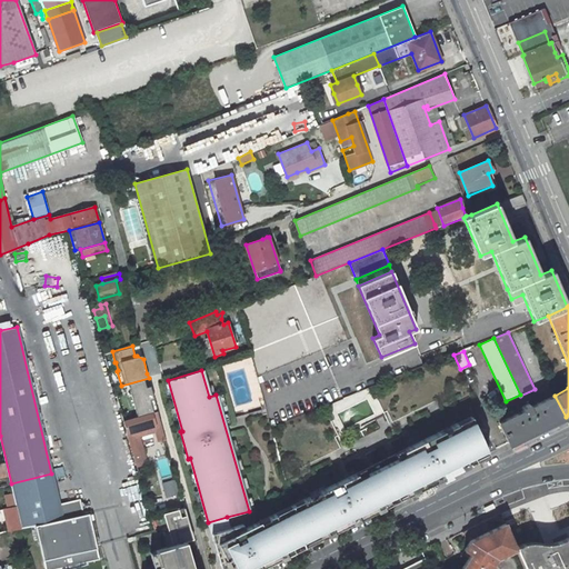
[(146,387),(130,391),(138,417),(158,410),(151,389),(146,387)]
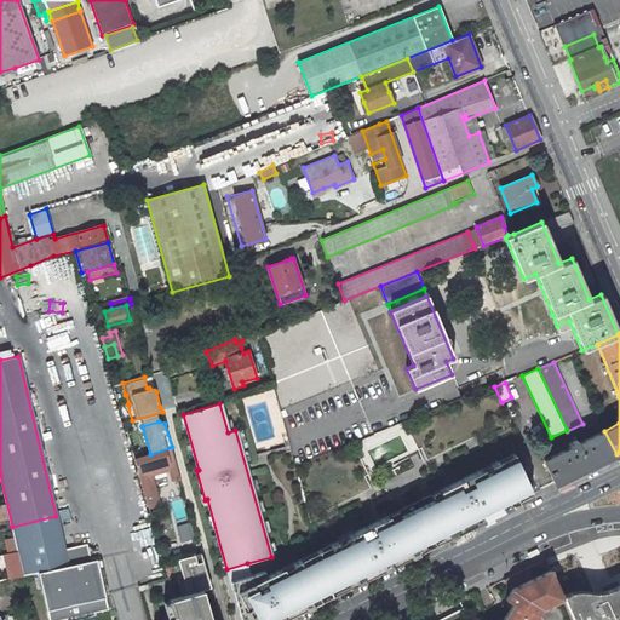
[(569,448),(543,460),(555,484),(616,454),(604,431),(578,443),(577,440),(568,443),(569,448)]
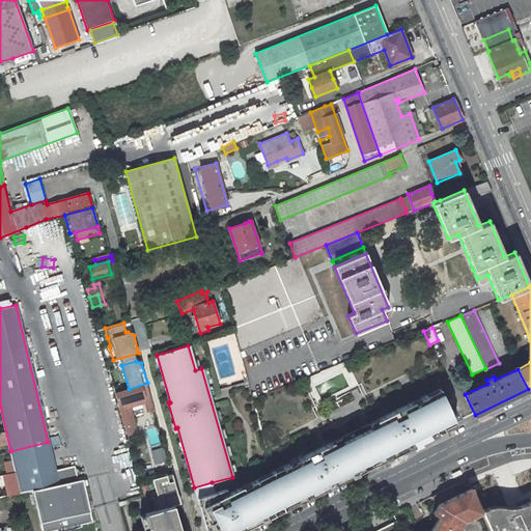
[(155,409),(147,383),(129,389),(115,392),(127,432),(132,431),(137,429),(131,406),(139,403),(141,400),(145,399),(147,411),(155,409)]
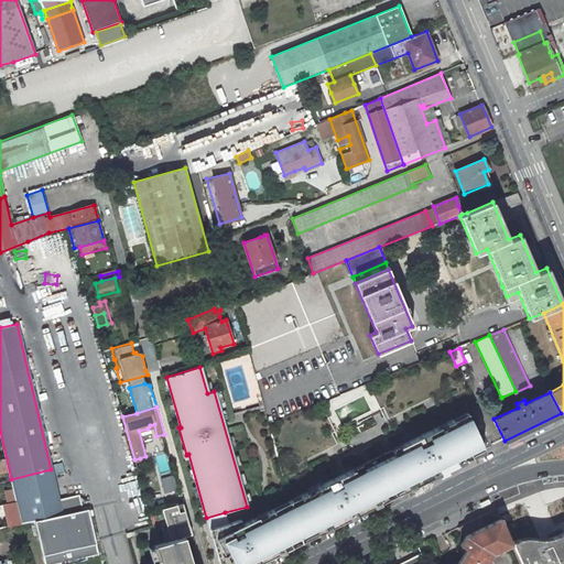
[(468,418),(466,413),(452,420),(454,425),(468,418)]
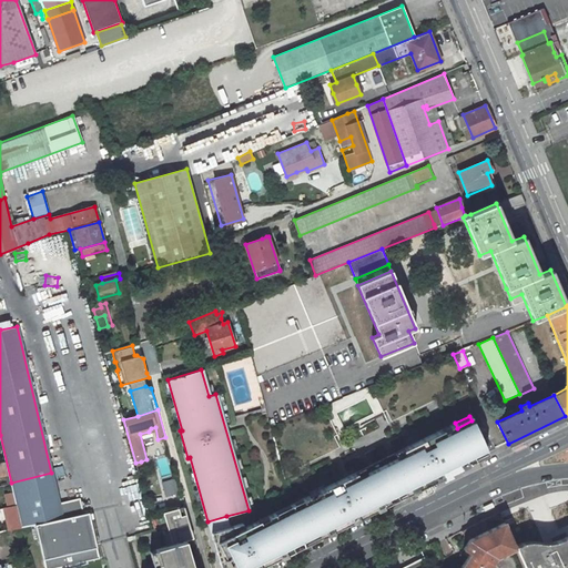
[(304,504),(293,509),(297,525),(300,531),(303,545),(323,536),(384,506),(382,503),(412,487),(413,490),(488,453),(472,421),(457,428),(455,423),(448,427),(450,432),(445,434),(443,429),(315,493),(317,497),(312,500),(310,496),(302,499),(304,504)]
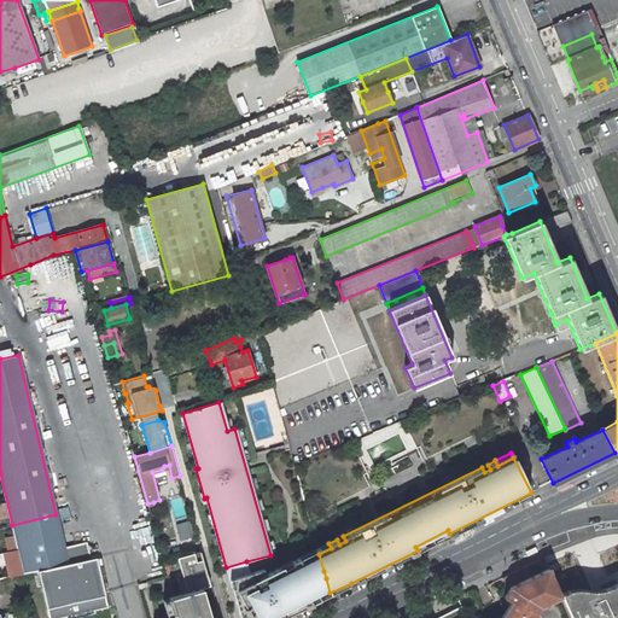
[(87,542),(63,547),(56,514),(12,525),(17,549),(23,573),(39,570),(91,559),(87,542)]
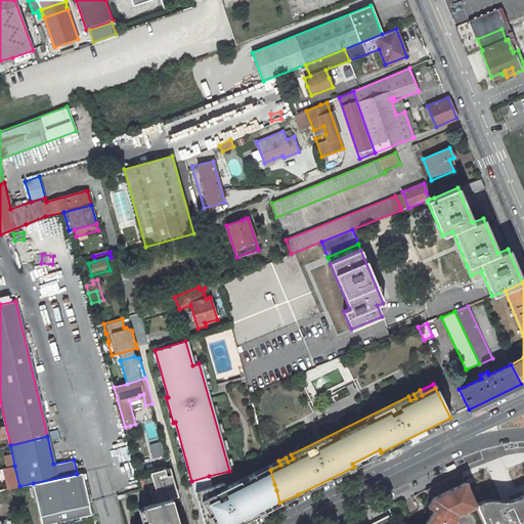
[(134,481),(129,443),(113,445),(118,483),(134,481)]
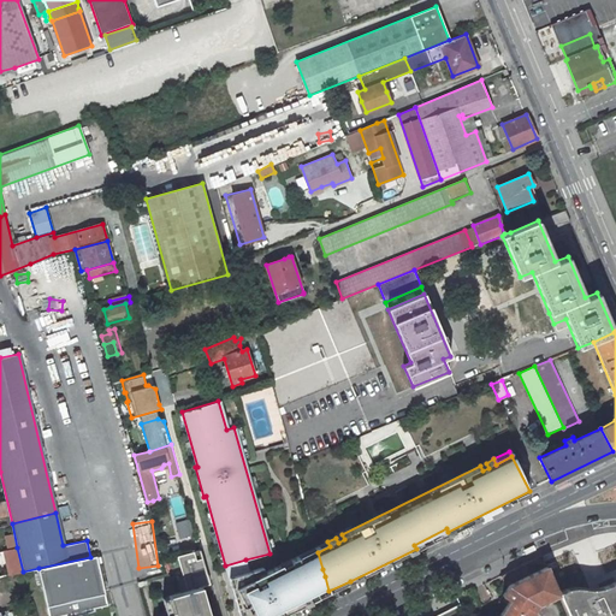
[(330,546),(327,542),(317,546),(318,552),(330,546)]
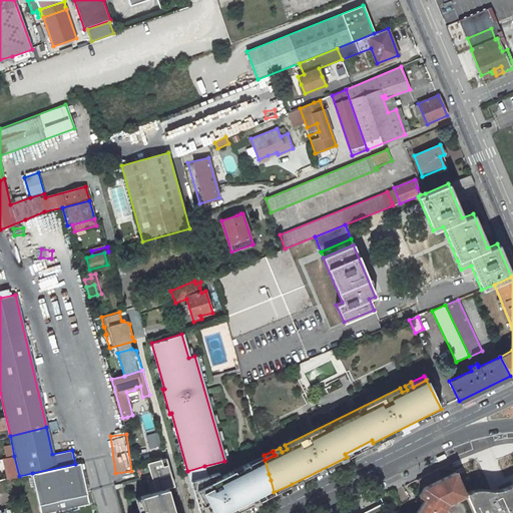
[(206,476),(190,480),(198,512),(231,512),(274,492),(271,480),(269,474),(265,460),(264,455),(241,466),(243,471),(236,474),(234,470),(221,477),(218,472),(206,476)]
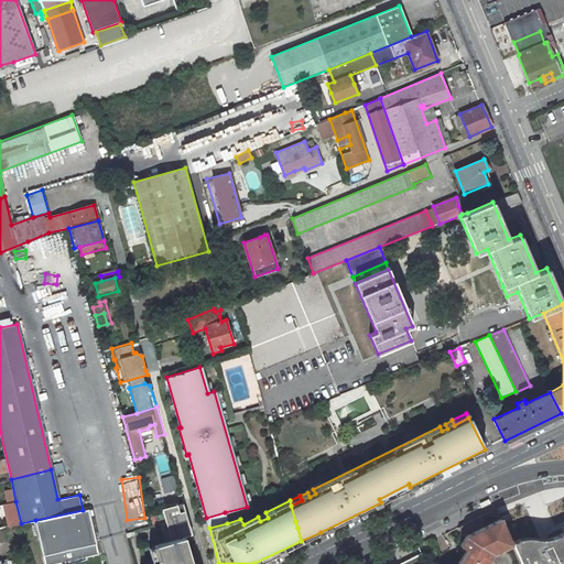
[(15,501),(4,503),(9,527),(21,524),(21,523),(15,501)]
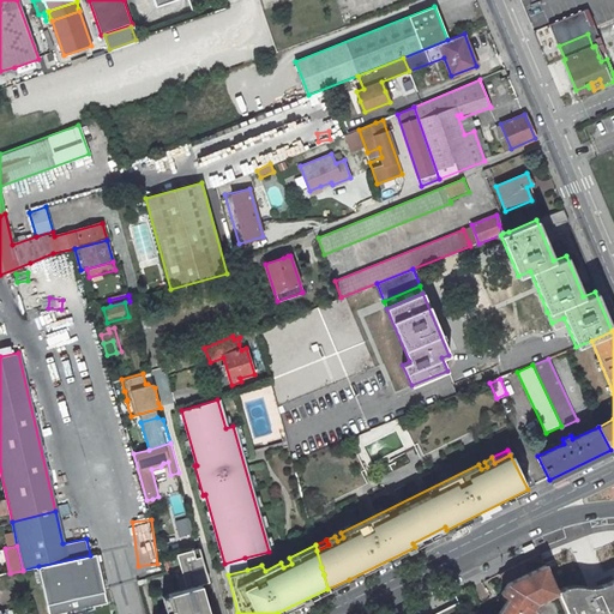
[(173,613),(209,613),(200,584),(209,582),(199,548),(176,554),(186,589),(168,594),(173,613)]
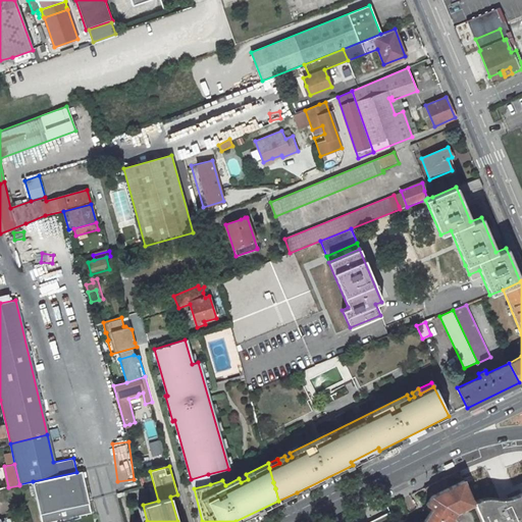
[(422,521),(452,521),(454,519),(453,517),(456,512),(474,503),(473,503),(462,476),(460,470),(426,487),(428,492),(427,494),(430,497),(425,505),(427,506),(424,511),(428,514),(422,521)]
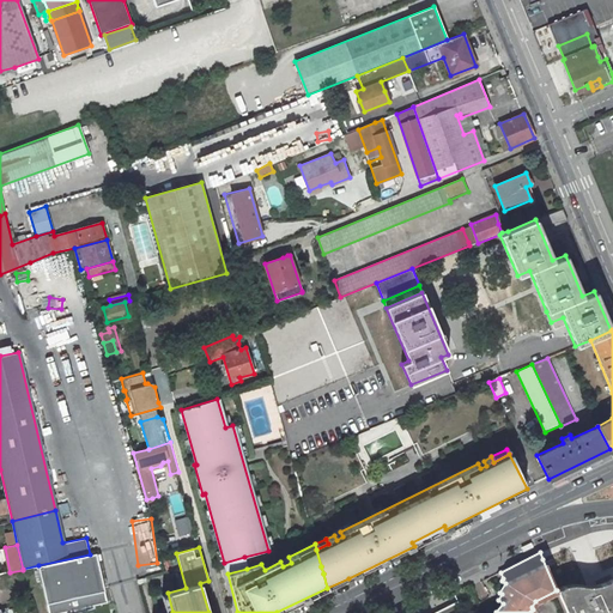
[(60,612),(103,604),(108,604),(96,553),(90,554),(38,565),(42,583),(48,612),(60,612)]
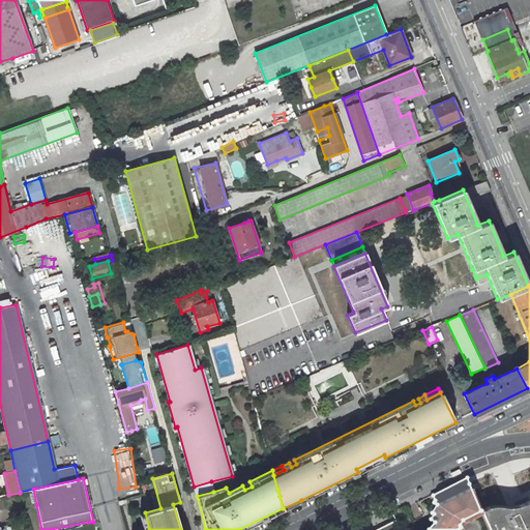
[(211,481),(194,487),(197,496),(213,492),(211,481)]
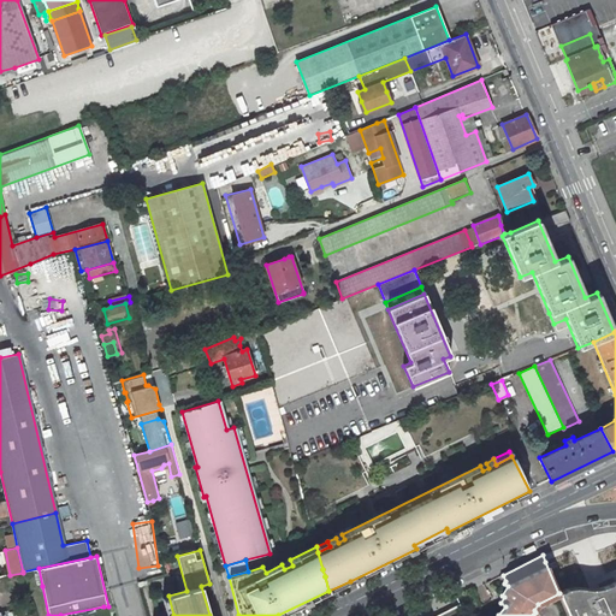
[(564,590),(558,593),(560,593),(564,606),(568,615),(615,615),(615,581),(609,585),(602,587),(594,588),(586,588),(576,588),(570,588),(564,590)]
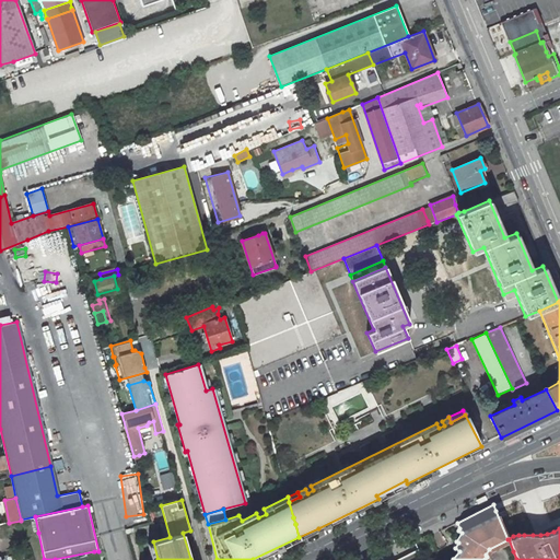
[(421,559),(423,559),(418,549),(395,559),(421,559)]
